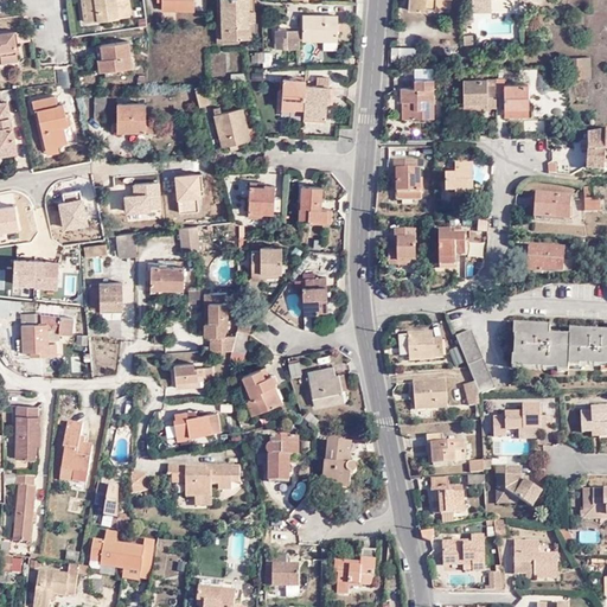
[(84,0),(88,21),(131,16),(127,0),(84,0)]
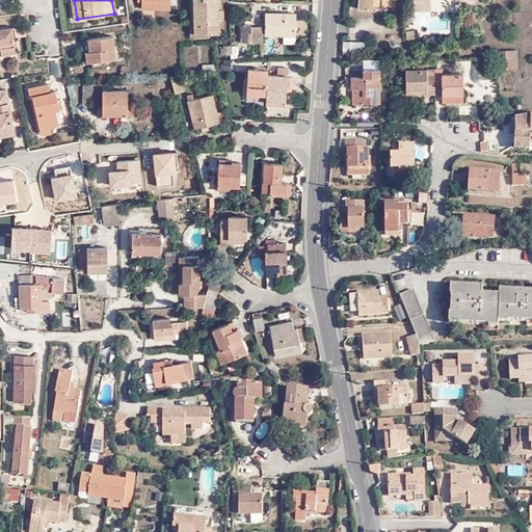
[(142,0),(142,2),(142,9),(171,9),(170,0),(142,0)]
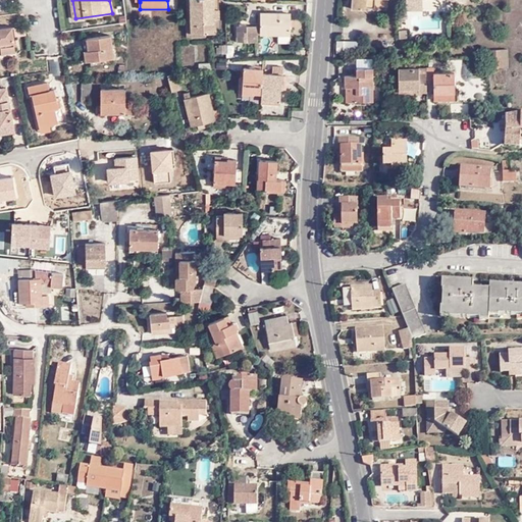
[(213,19),(212,0),(190,0),(191,30),(214,30),(214,20),(213,19)]
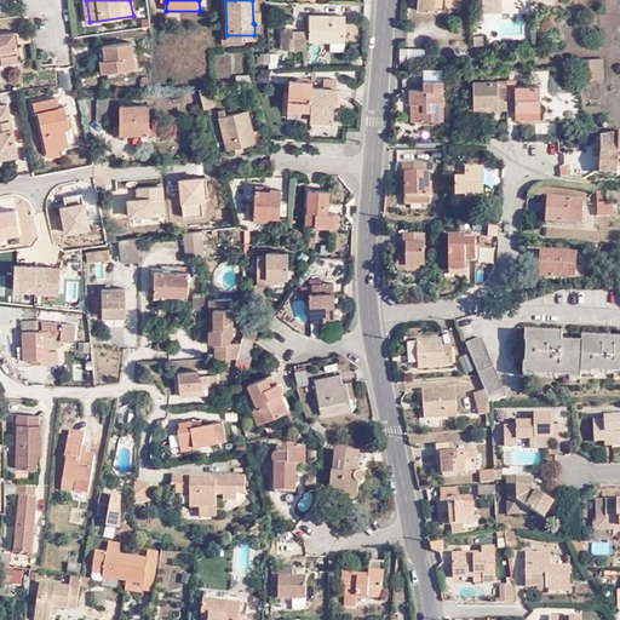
[(415,0),(415,10),(434,11),(434,7),(434,0),(415,0)]
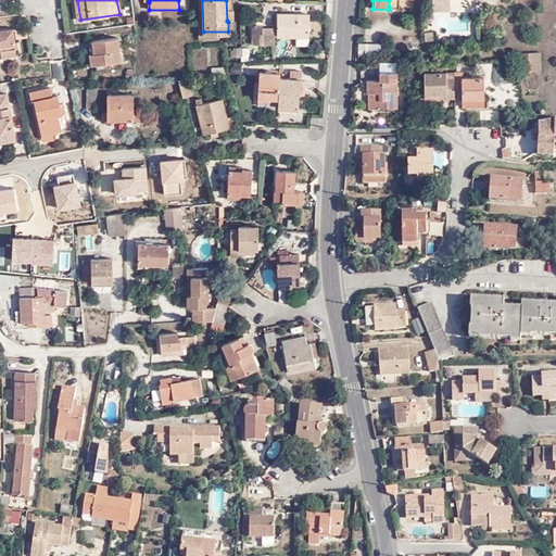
[(432,0),(433,11),(452,10),(451,0),(480,0),(484,2),(485,0),(432,0)]
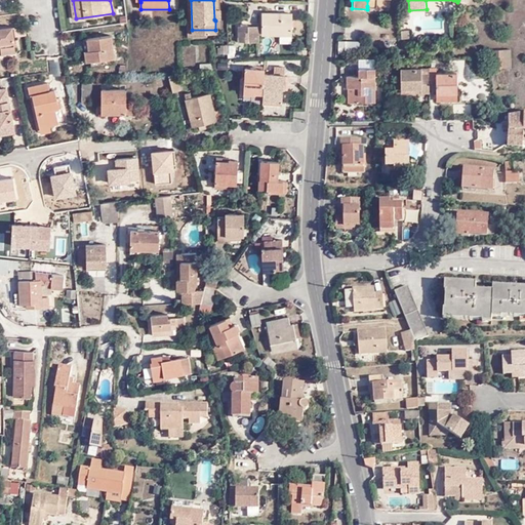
[(291,12),(260,12),(260,26),(239,27),(239,42),(260,42),(260,33),(291,34),(291,12)]
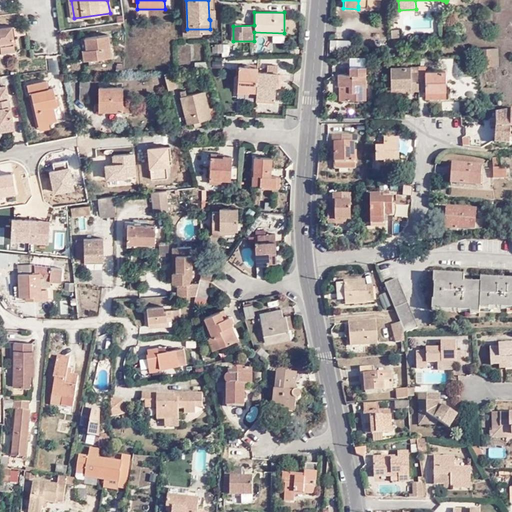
[(0,25),(0,44),(1,51),(15,49),(12,32),(15,32),(14,24),(0,25)]
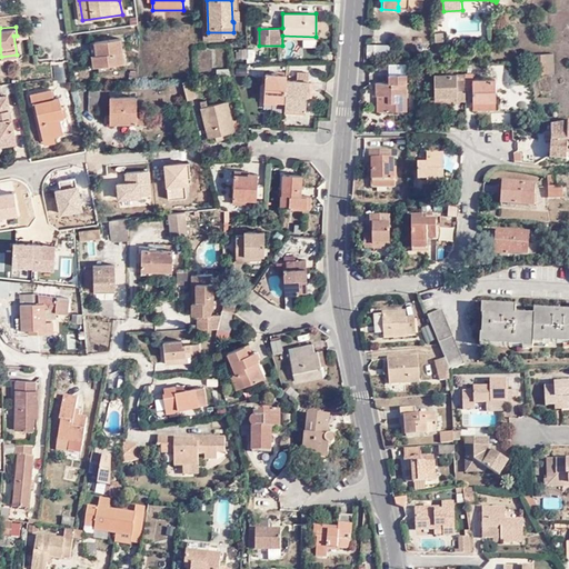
[(436,33),(437,42),(445,41),(445,32),(436,33)]
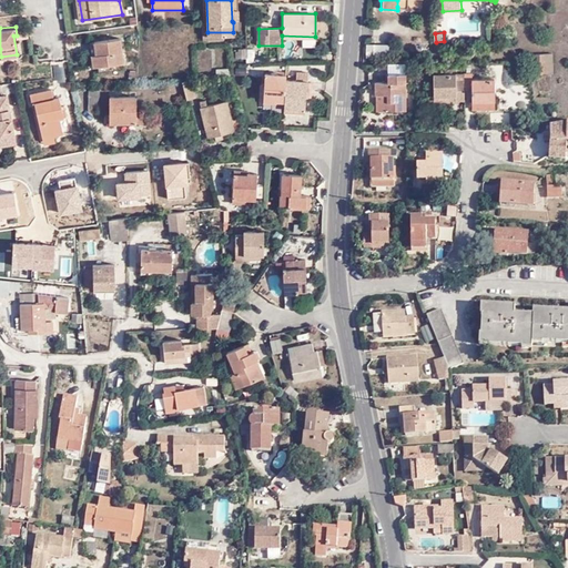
[(121,37),(95,40),(97,52),(93,53),(94,64),(99,63),(113,62),(124,60),(121,37)]
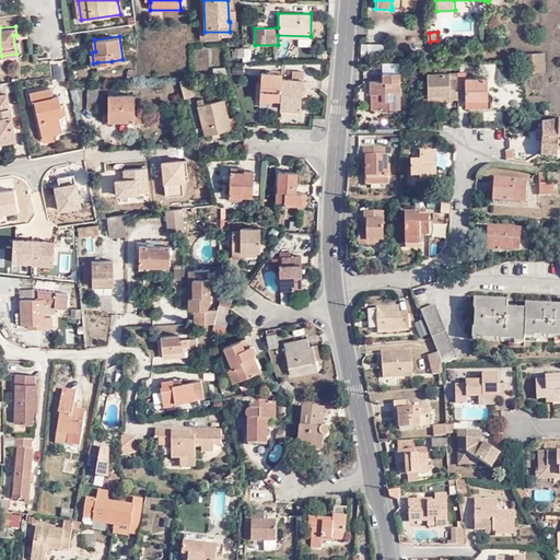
[(362,57),(385,57),(385,44),(362,44),(362,57)]
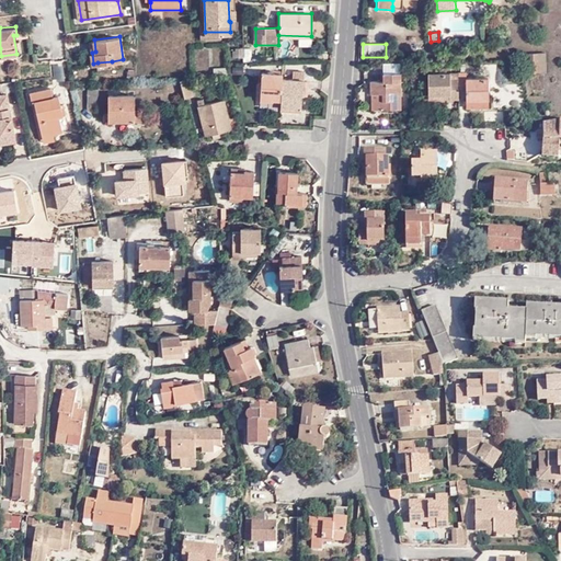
[(243,55),(243,45),(235,46),(235,48),(231,48),(231,55),(243,55)]
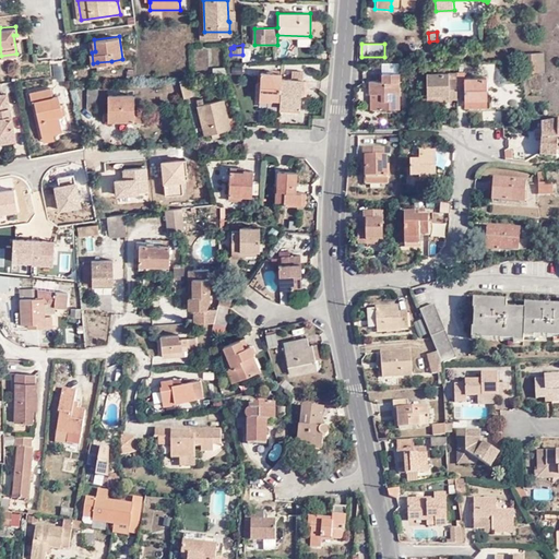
[(214,50),(213,64),(224,64),(224,50),(214,50)]
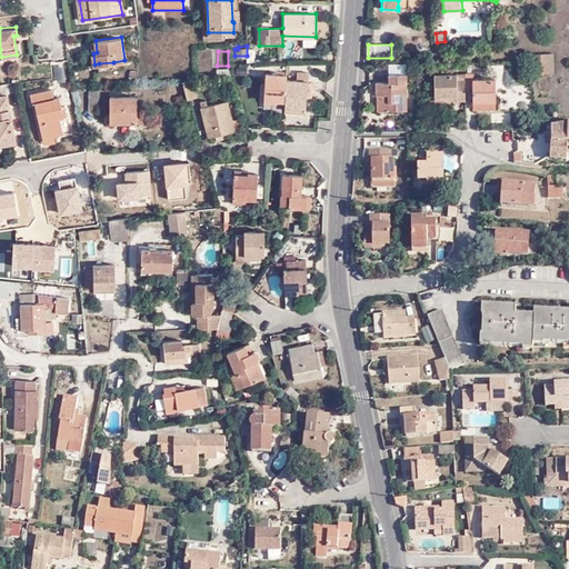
[(553,75),(552,55),(535,56),(536,76),(553,75)]
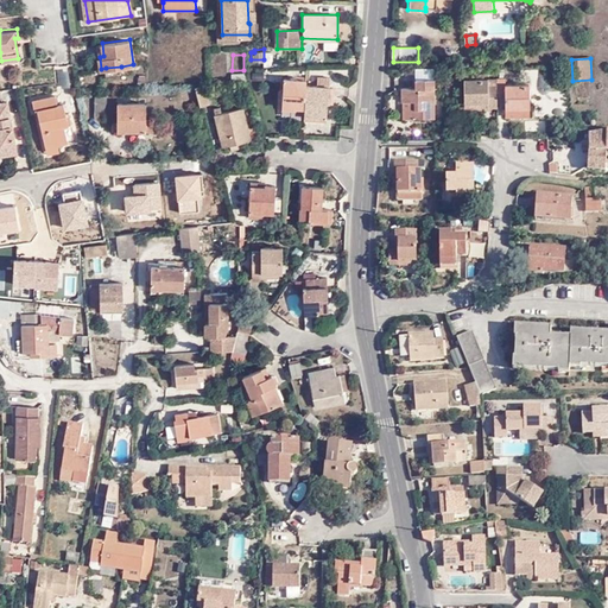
[(318,86),(304,86),(303,107),(303,112),(303,118),(324,118),(325,103),(328,103),(329,87),(331,87),(331,77),(318,76),(318,86)]
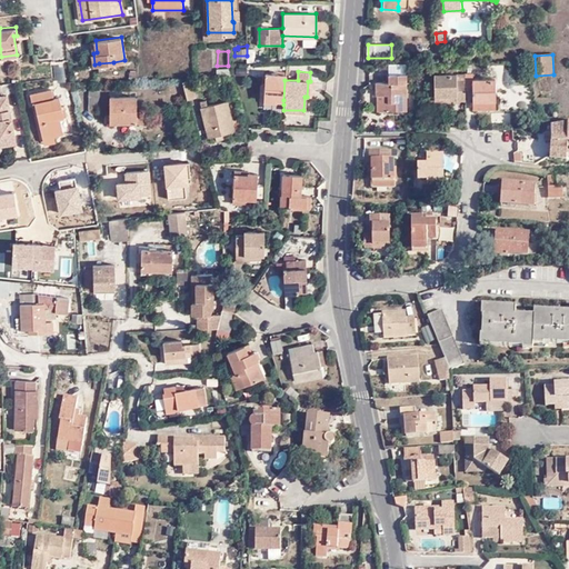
[(470,72),(461,73),(462,89),(470,89),(470,100),(493,100),(493,79),(470,79),(470,72)]
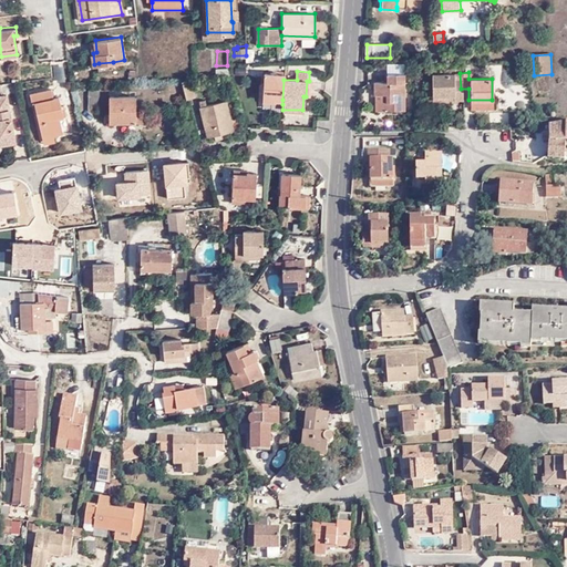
[(284,80),(284,74),(263,73),(261,103),(269,104),(270,100),(282,100),(284,80)]
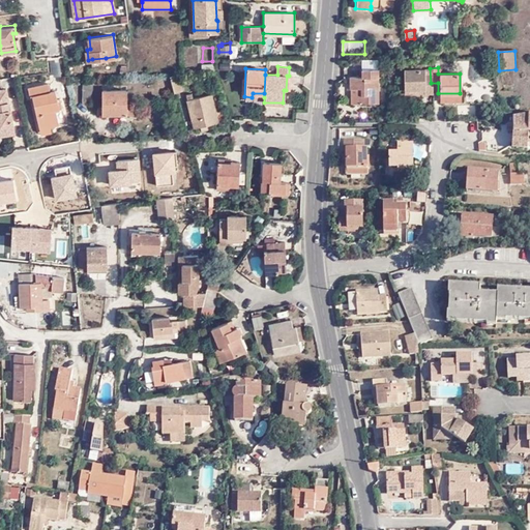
[(349,76),(349,88),(357,88),(357,101),(378,101),(378,68),(361,68),(361,76),(349,76)]
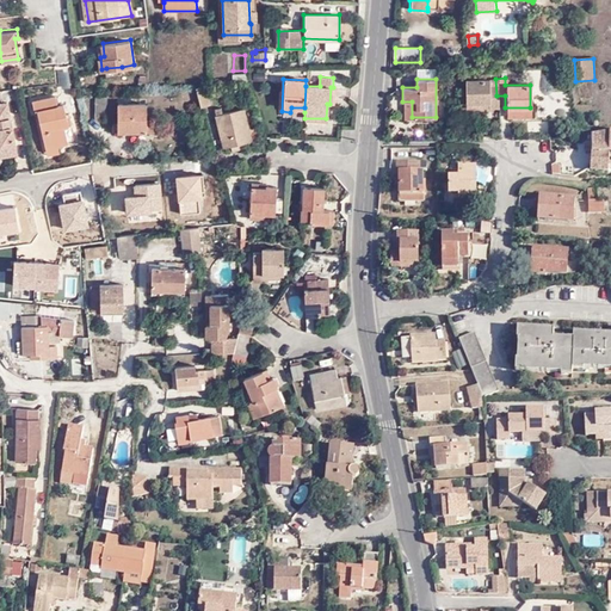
[(497,96),(495,79),(463,79),(463,102),(479,102),(486,102),(487,106),(497,105),(497,102),(497,96)]
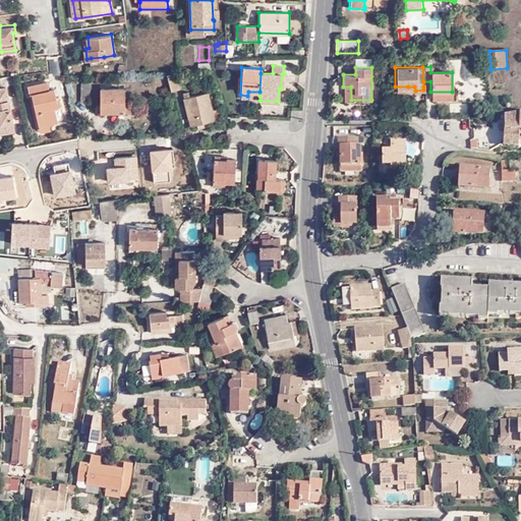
[(180,90),(176,72),(167,74),(171,92),(180,90)]
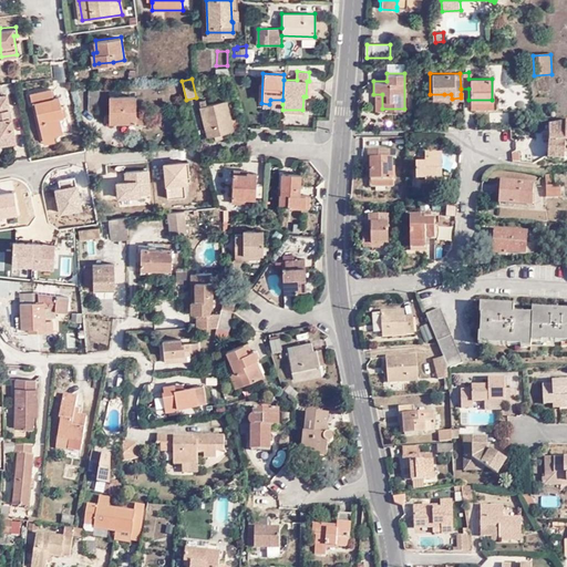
[(35,101),(42,136),(53,133),(63,131),(60,115),(66,114),(64,104),(62,104),(58,105),(55,96),(54,96),(52,88),(30,92),(32,102),(35,101)]
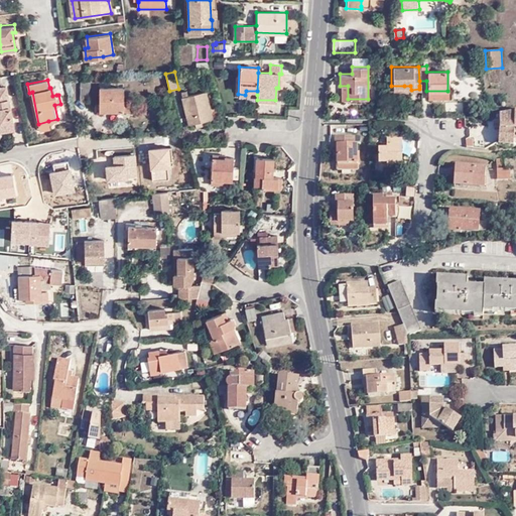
[(91,101),(91,81),(80,81),(80,101),(91,101)]
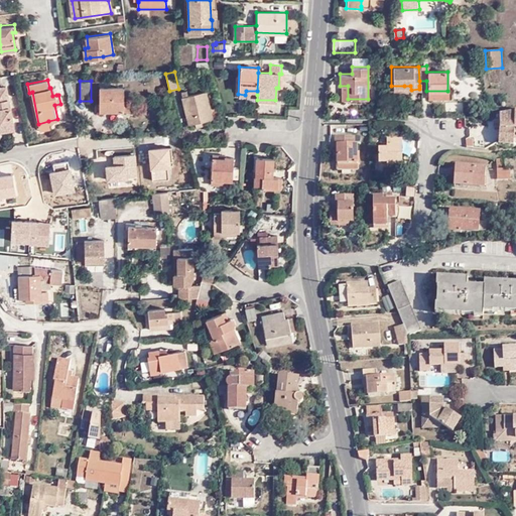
[(348,86),(340,86),(340,99),(348,99),(348,86)]
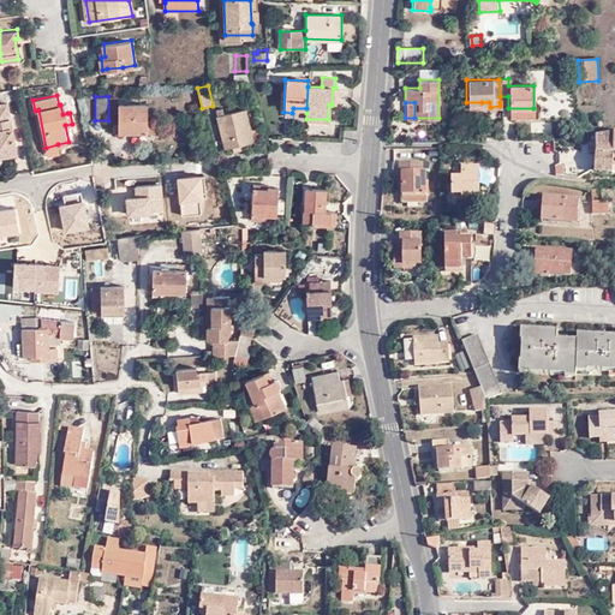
[(16,153),(10,120),(4,120),(1,103),(0,103),(0,151),(6,151),(6,154),(16,153)]
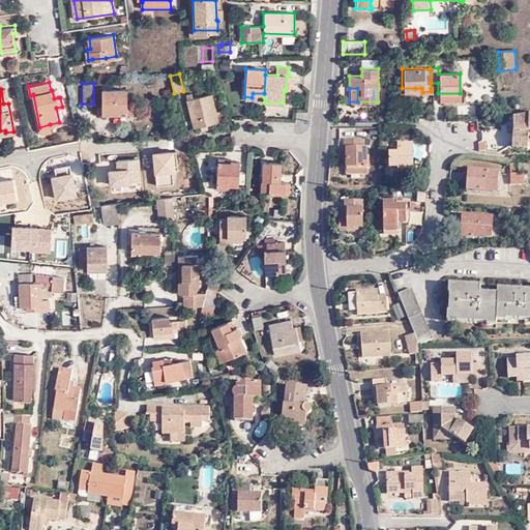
[(127,114),(126,90),(102,90),(101,113),(127,114)]
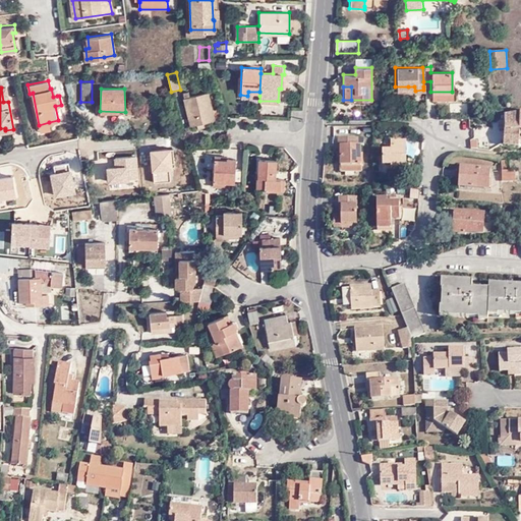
[(214,120),(208,93),(191,96),(189,92),(184,93),(191,125),(214,120)]
